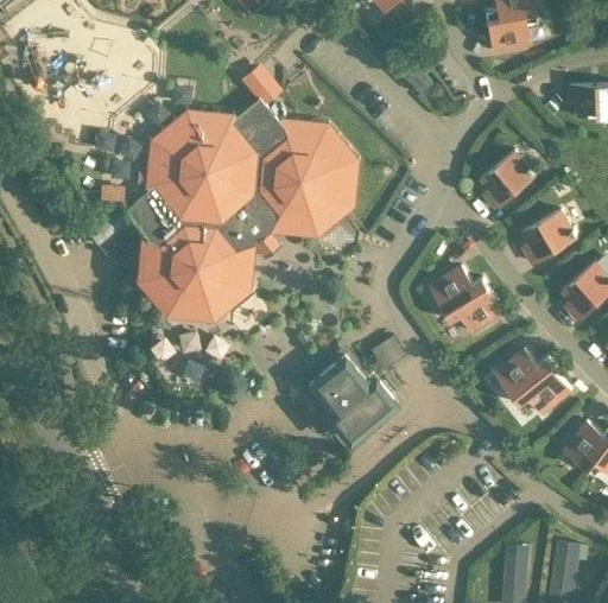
[(230,0),(249,21),(273,0),(230,0)]
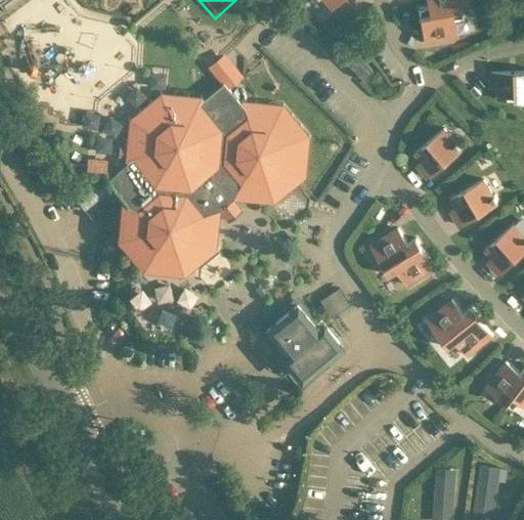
[(321,0),(332,10),(341,0),(321,0)]
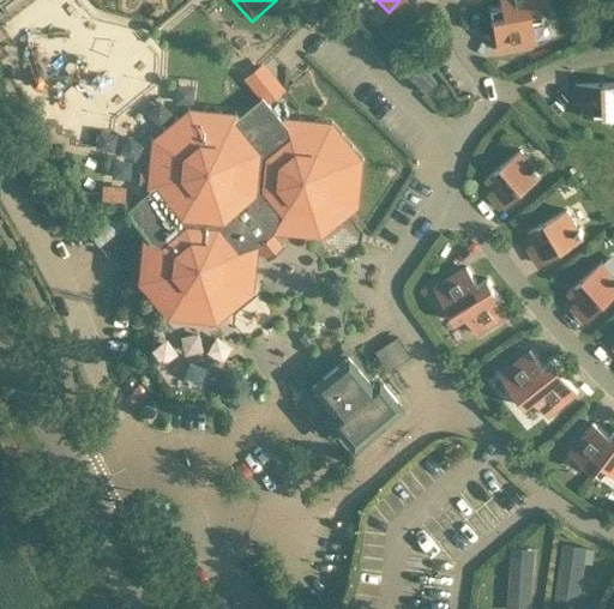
[(498,0),(501,12),(489,13),(492,24),(541,14),(537,0),(498,0)]
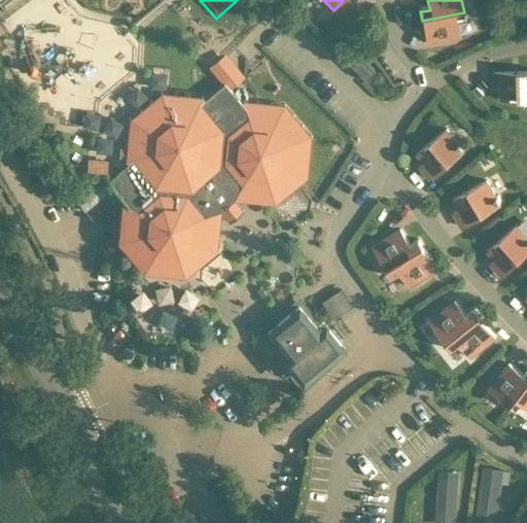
[(459,40),(456,23),(465,21),(464,12),(422,21),(426,46),(459,40)]
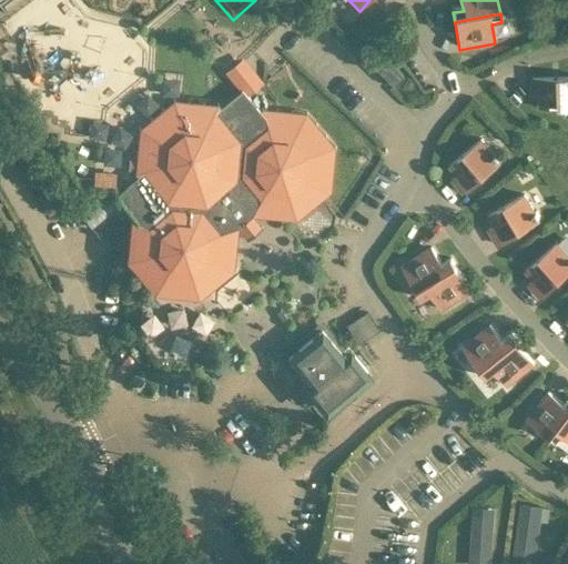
[(385,61),(375,71),(394,90),(404,80),(385,61)]
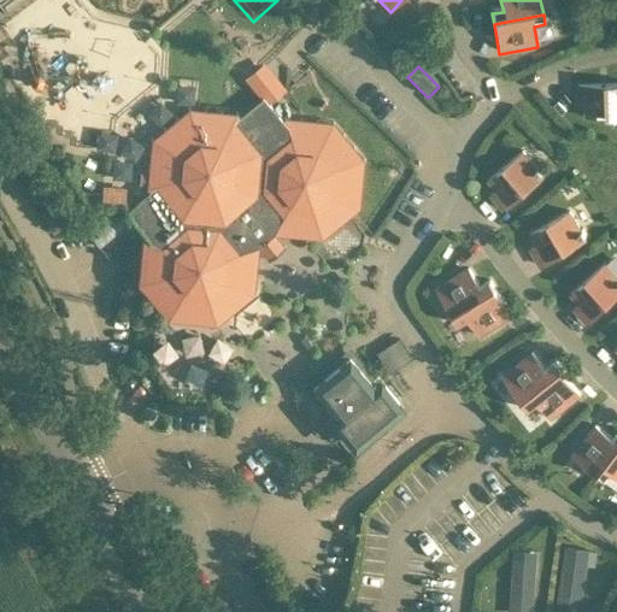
[(282,92),(264,70),(263,71),(248,83),(263,101),(266,105),(282,92)]
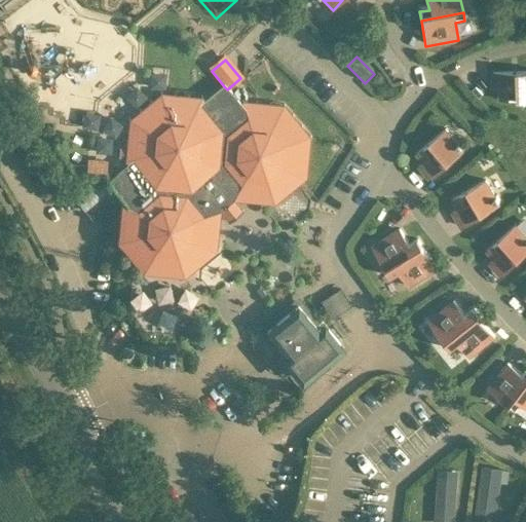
[(164,87),(162,74),(150,76),(152,89),(164,87)]
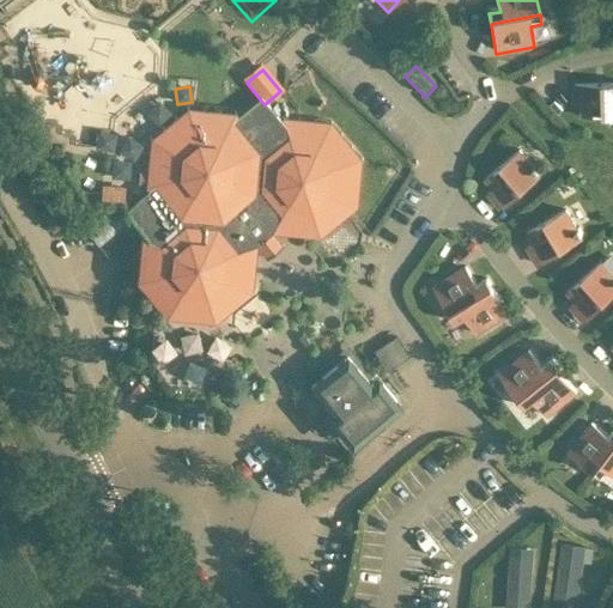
[(612,86),(575,89),(576,107),(583,107),(584,120),(612,119),(612,86)]
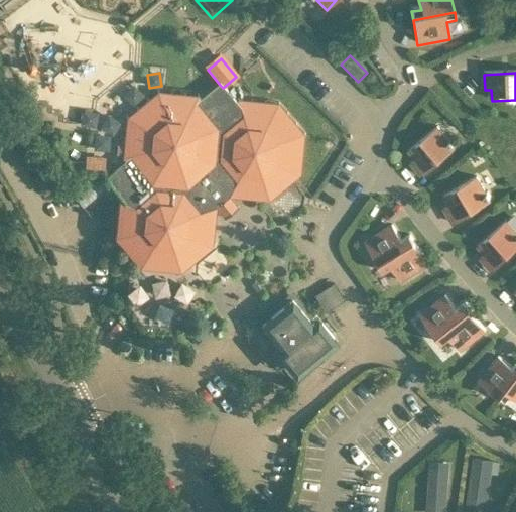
[(277,107),(258,105),(235,103),(225,90),(223,88),(220,85),(202,101),(199,98),(167,95),(158,94),(147,103),(129,118),(124,159),(126,161),(106,177),(102,181),(108,188),(111,186),(126,205),(123,238),(144,264),(178,268),(206,246),(208,223),(214,224),(215,210),(222,219),(229,214),(237,208),(230,198),(268,202),(298,176),(302,137),(277,107)]
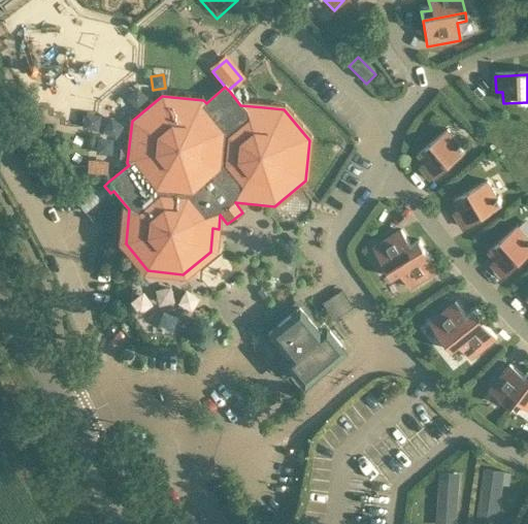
[(431,183),(465,153),(448,132),(419,157),(426,166),(421,170),(431,183)]
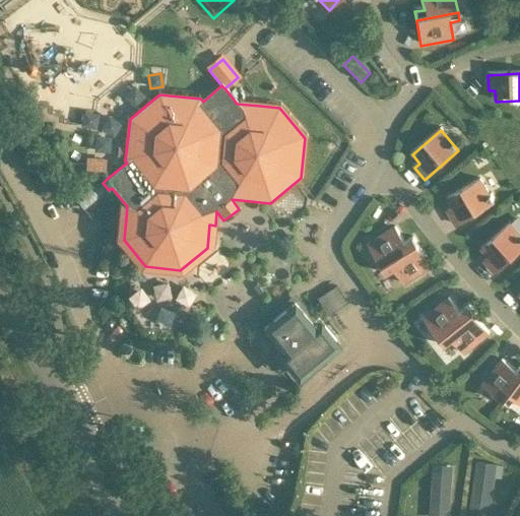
[(482,180),(465,190),(448,200),(453,209),(448,212),(456,227),(496,203),(482,180)]
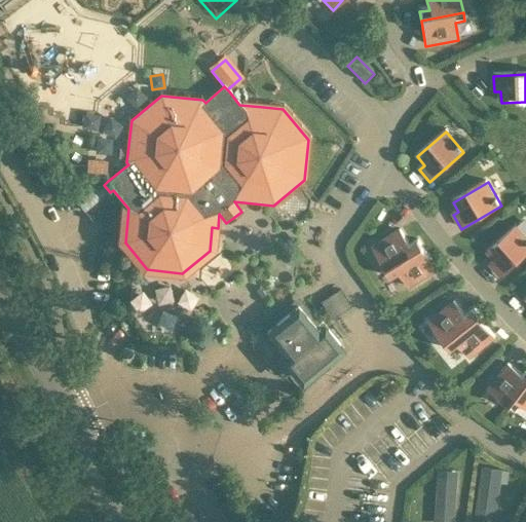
[(500,278),(525,255),(525,236),(517,227),(487,254),(495,262),(490,266),(500,278)]
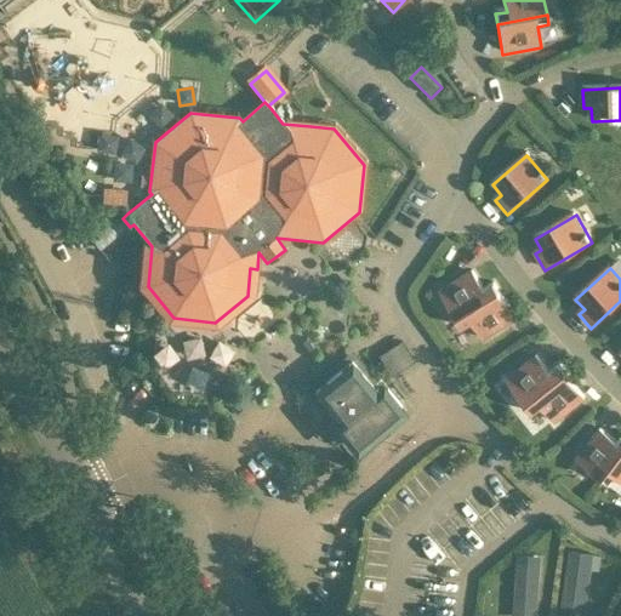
[(439,295),(456,321),(462,330),(472,324),(483,342),(517,321),(494,285),(484,292),(473,274),(439,295)]
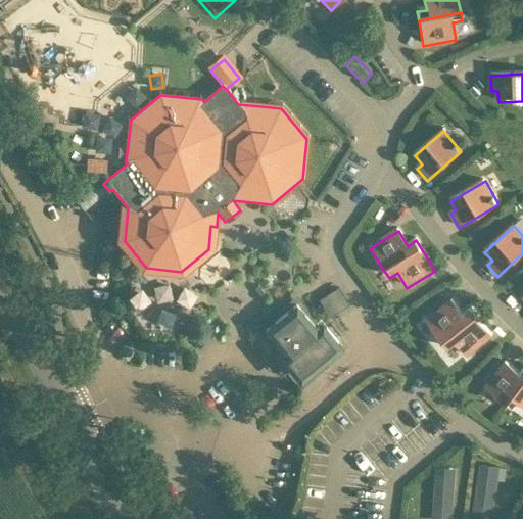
[(172,302),(172,287),(155,287),(155,302),(172,302)]
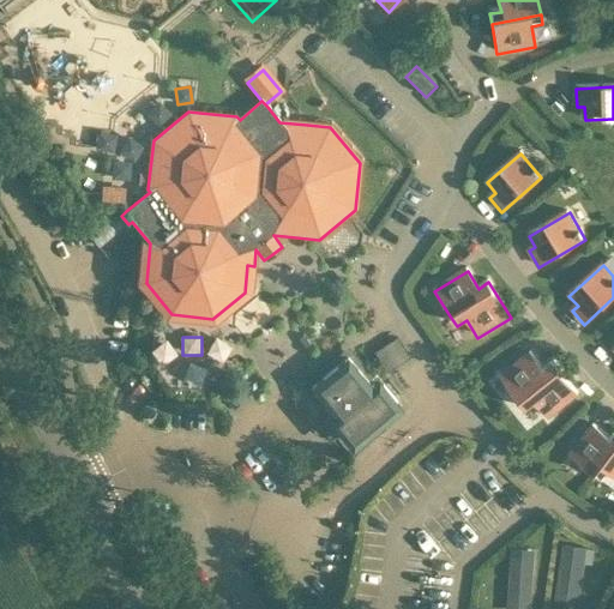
[(212,339),(208,356),(224,361),(229,344),(212,339)]
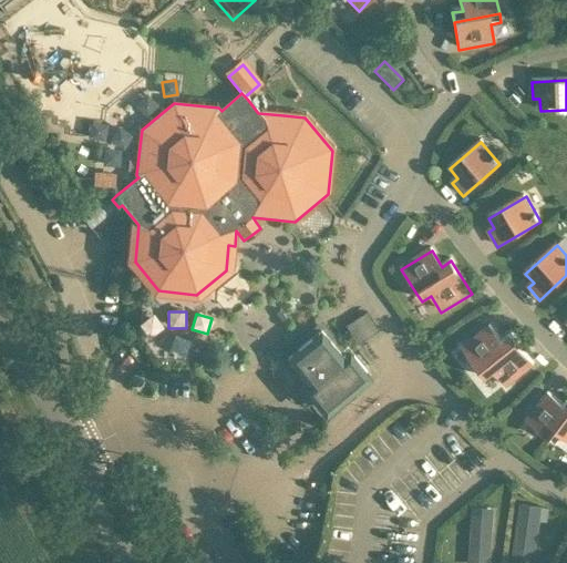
[(367,315),(344,329),(357,347),(378,334),(367,315)]
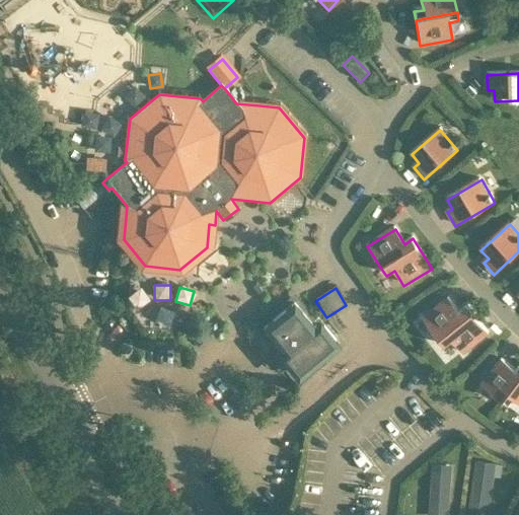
[(143,309),(148,295),(134,290),(128,304),(143,309)]
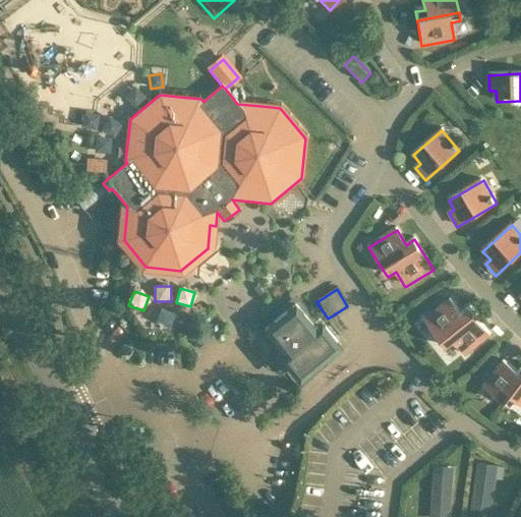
[(424,322),(441,342),(447,349),(455,343),(465,356),(490,336),(469,308),(462,314),(451,300),(424,322)]
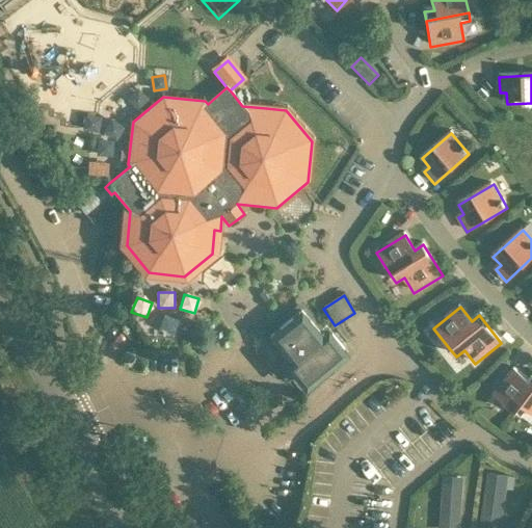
[(327,331),(321,336),(301,311),(270,337),(270,338),(269,349),(282,351),(290,362),(286,366),(306,390),(348,355),(327,331)]
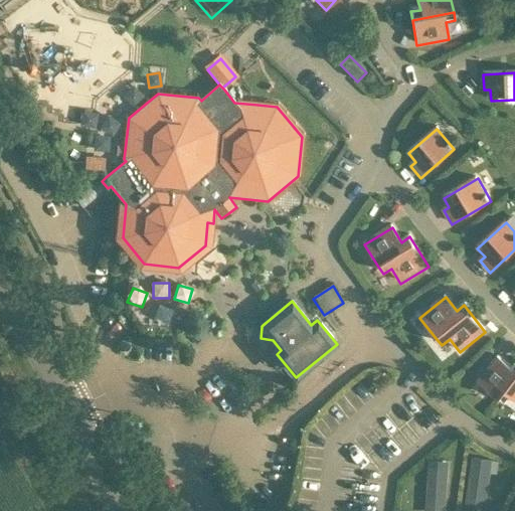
[(156,307),(156,324),(170,324),(170,308),(156,307)]
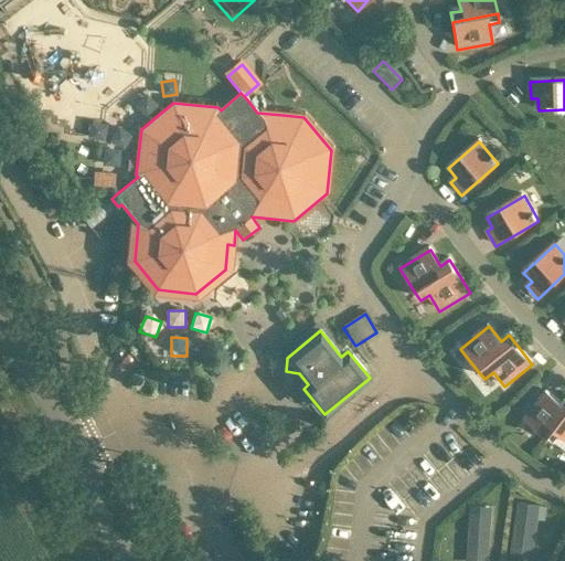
[(546,393),(524,422),(547,438),(564,415),(564,400),(562,405),(546,393)]
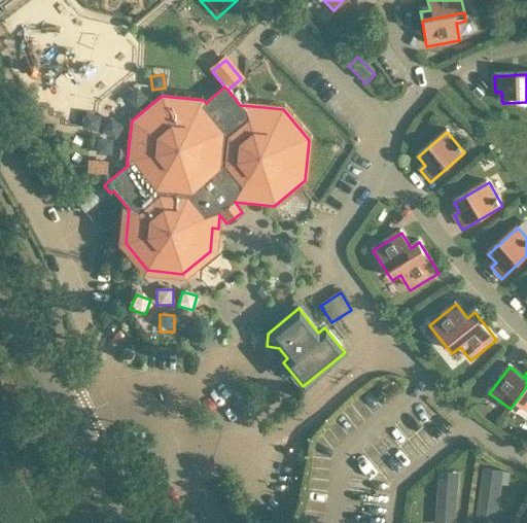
[(526,410),(526,387),(511,409),(518,414),(523,408),(526,410)]
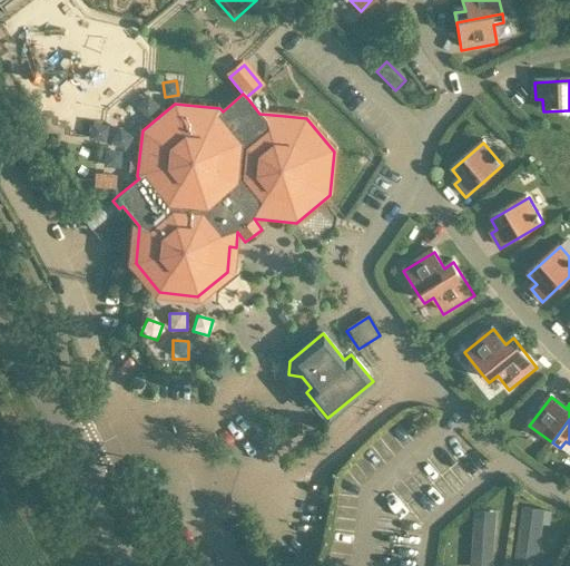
[(540,564),(547,511),(524,509),(518,562),(540,564)]
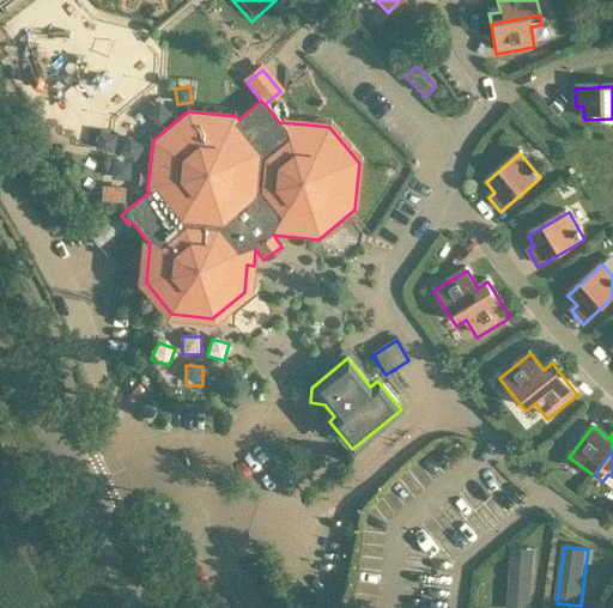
[(532,607),(535,559),(511,558),(507,607),(532,607)]
